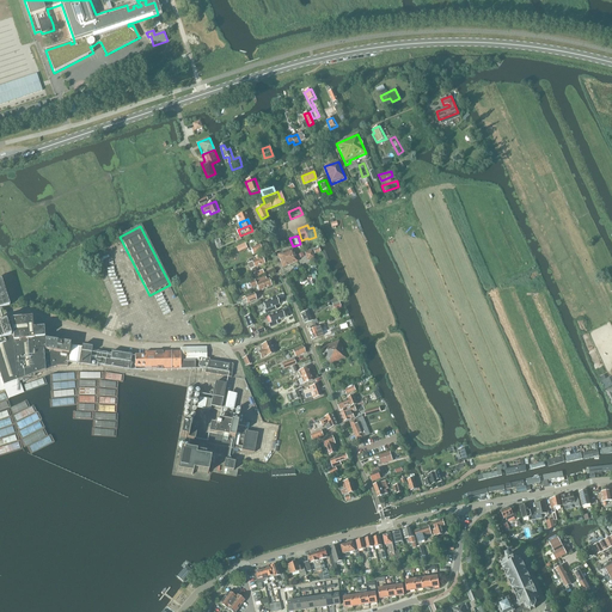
[(248,250),(249,252),(251,251),(254,255),(262,251),(259,245),(248,250)]
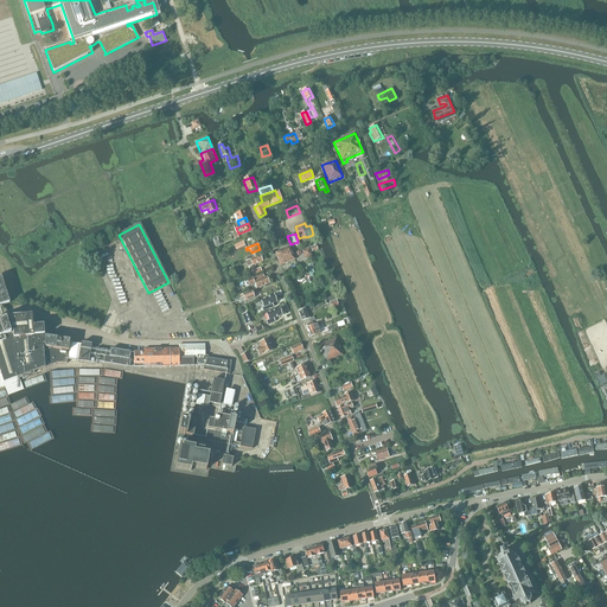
[(275,253),(278,260),(293,254),(291,247),(275,253)]
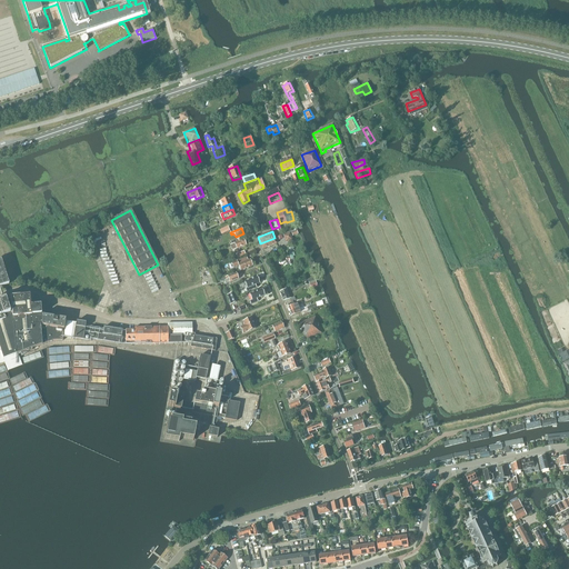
[(243,239),(241,240),(240,238),(230,242),(231,245),(230,245),(232,251),(237,249),(246,246),(243,239)]
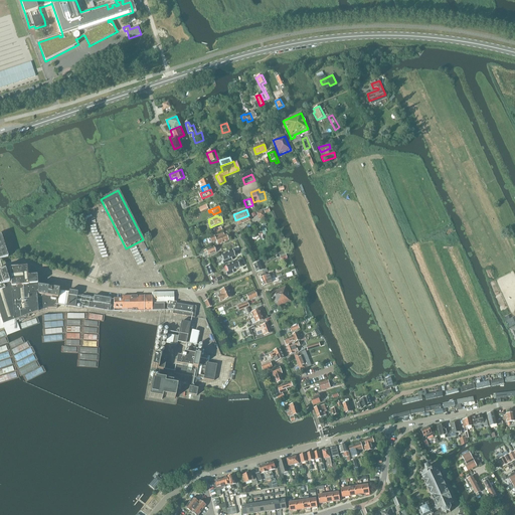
[(248,215),(235,220),(237,225),(250,220),(248,215)]
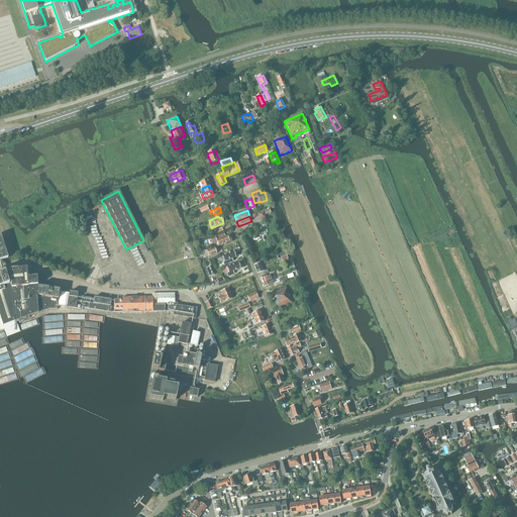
[(210,239),(212,243),(216,241),(218,246),(229,241),(227,236),(225,236),(224,234),(210,239)]
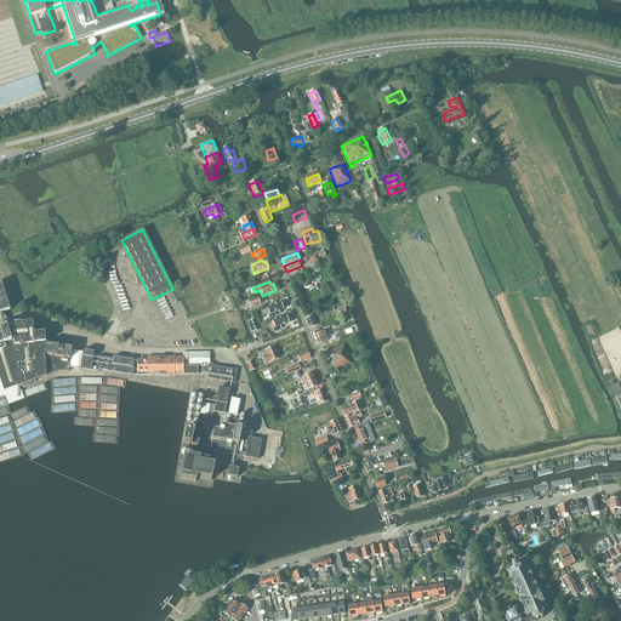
[(249,303),(250,306),(251,308),(260,305),(257,298),(239,305),(240,308),(249,305),(248,305),(249,303)]
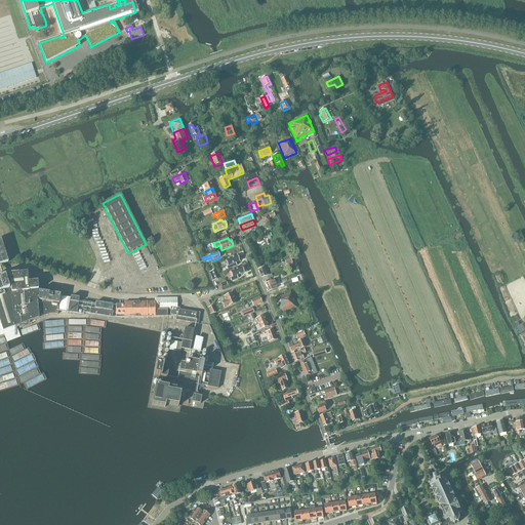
[(237,266),(236,263),(239,261),(237,255),(226,260),(228,266),(227,266),(228,270),(237,266)]
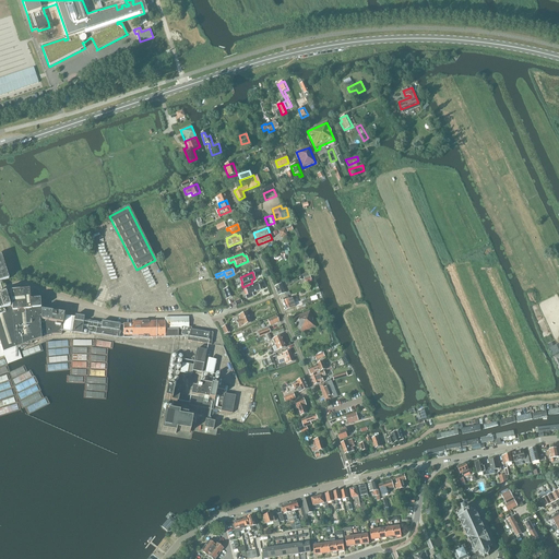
[(245,289),(248,295),(245,296),(246,299),(253,296),(252,294),(260,290),(258,284),(245,289)]
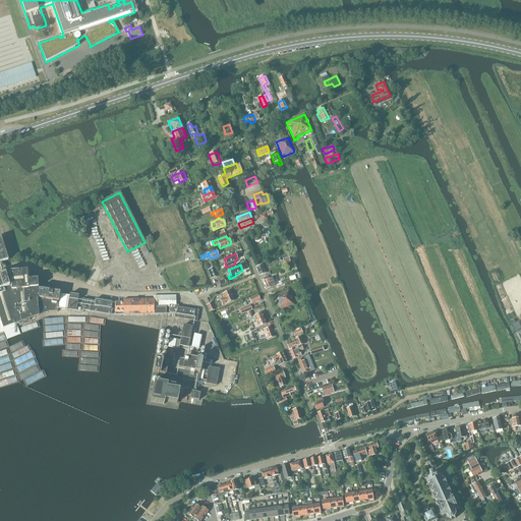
[(265,272),(263,265),(255,268),(258,276),(265,274),(266,276),(271,275),(270,272),(267,273),(266,272),(265,272)]
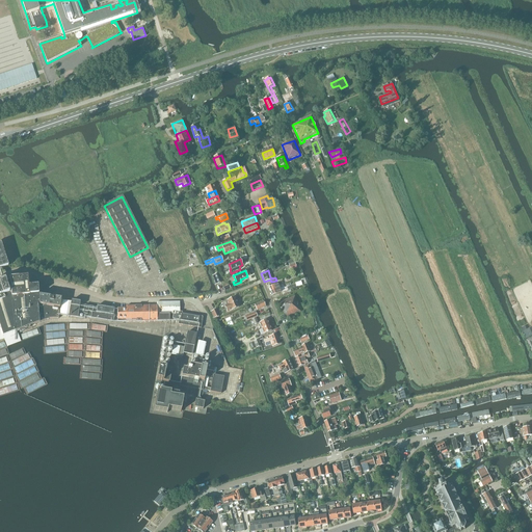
[(221,283),(217,273),(212,275),(216,285),(221,283)]
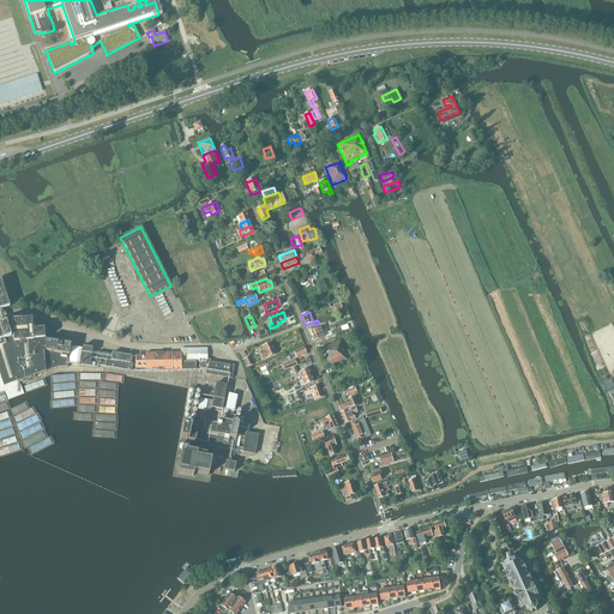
[(32,319),(12,321),(6,323),(2,324),(0,325),(0,377),(4,389),(29,378),(30,380),(35,378),(35,377),(58,368),(67,367),(67,356),(68,356),(71,345),(46,341),(44,341),(43,330),(32,331),(32,319)]
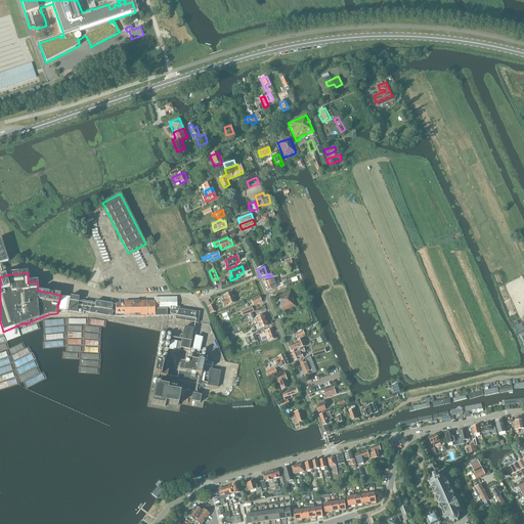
[(265,282),(267,287),(275,284),(274,281),(278,279),(277,277),(272,279),(272,280),(271,280),(270,278),(265,280),(266,282),(265,282)]
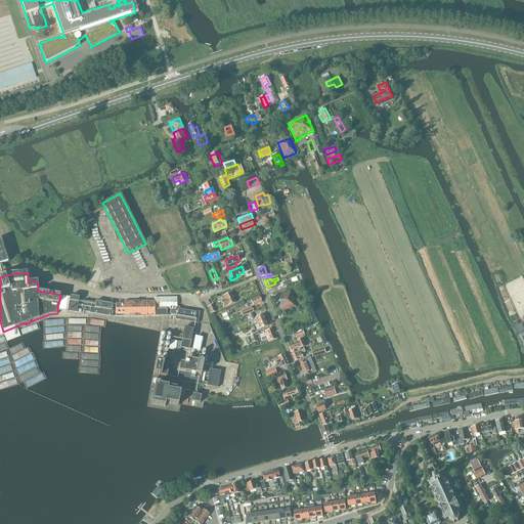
[(275,284),(267,287),(268,291),(281,286),(282,287),(290,284),(289,281),(281,284),(276,286),(275,284)]
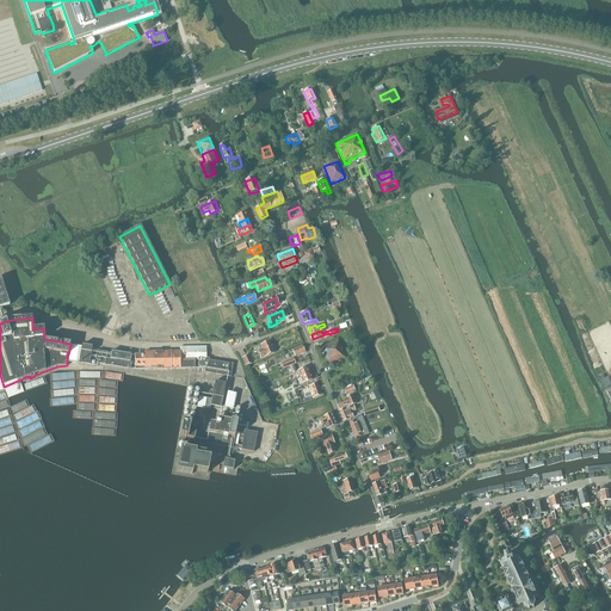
[(321,346),(327,364),(345,358),(339,340),(321,346)]
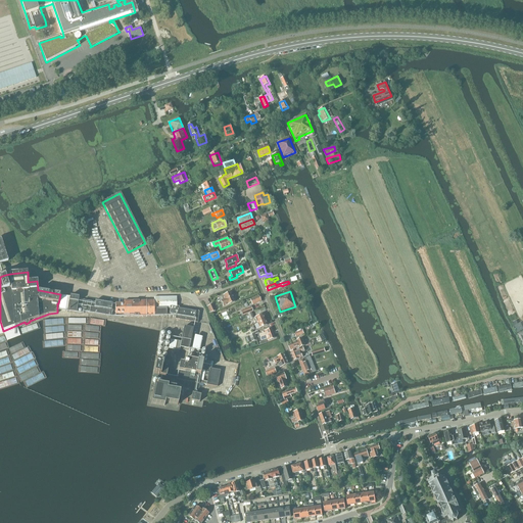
[(228,305),(235,302),(230,292),(223,295),(225,299),(221,300),(224,306),(227,304),(228,305)]
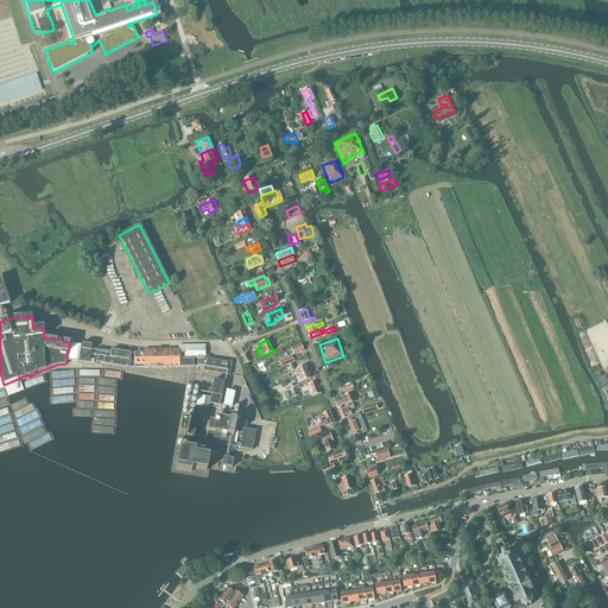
[(68,353),(67,360),(78,361),(81,350),(81,346),(70,343),(68,353)]
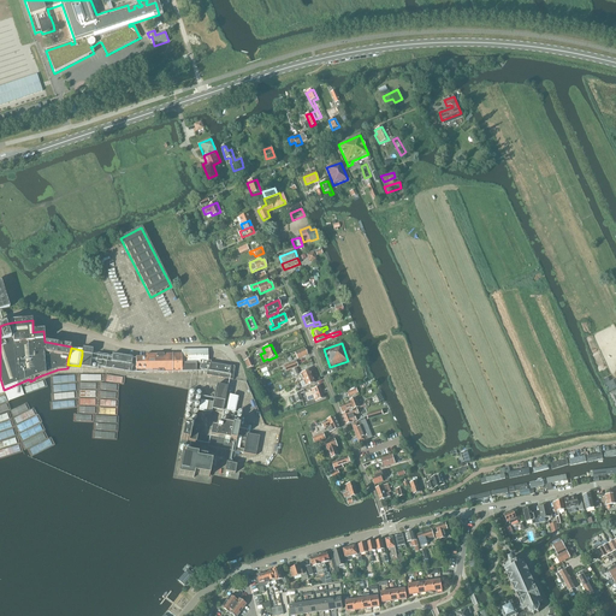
[(80,366),(90,368),(93,350),(83,348),(82,350),(82,355),(80,366)]
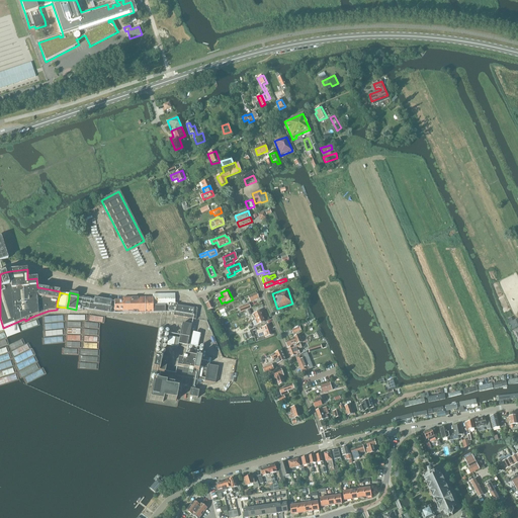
[(246,297),(249,303),(258,298),(256,293),(246,297)]
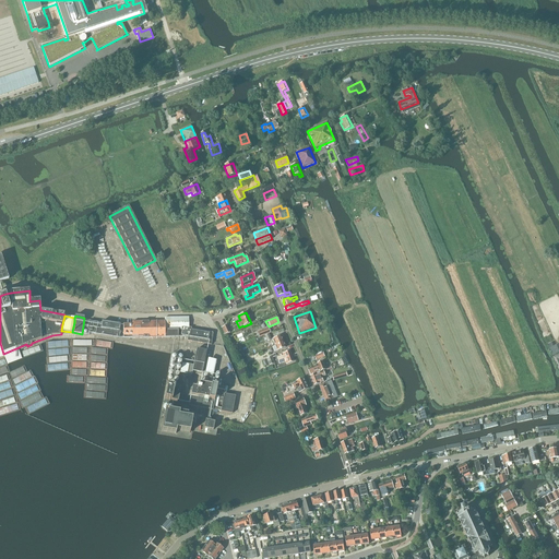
[(178,330),(182,330),(182,326),(189,328),(189,318),(165,318),(165,321),(157,322),(157,321),(156,321),(156,322),(132,322),(132,324),(123,324),(123,337),(129,337),(129,336),(132,336),(132,339),(178,337),(178,330)]
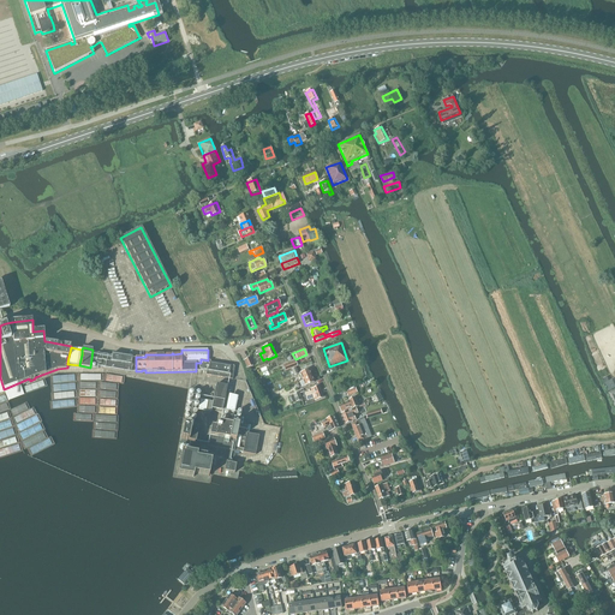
[(105,364),(106,364),(105,368),(131,372),(132,365),(131,364),(132,357),(112,354),(112,356),(97,353),(97,359),(96,359),(96,358),(93,357),(93,360),(96,360),(97,360),(96,363),(91,362),(90,368),(96,369),(96,368),(99,369),(99,363),(101,363),(101,360),(106,360),(106,363),(105,363),(105,362),(103,362),(102,363),(102,364),(103,365),(105,364)]
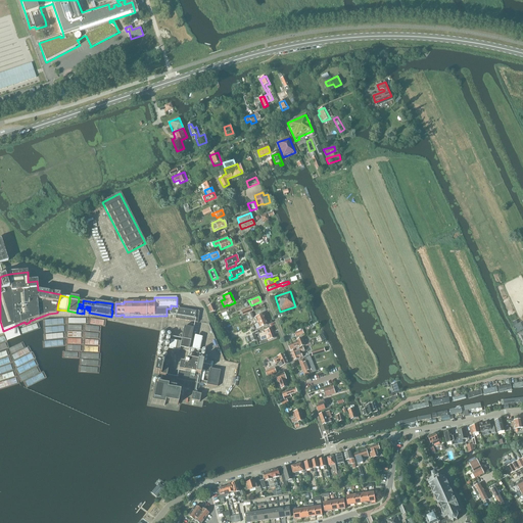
[(170,314),(176,315),(178,315),(179,308),(179,306),(177,306),(171,305),(171,308),(170,314)]
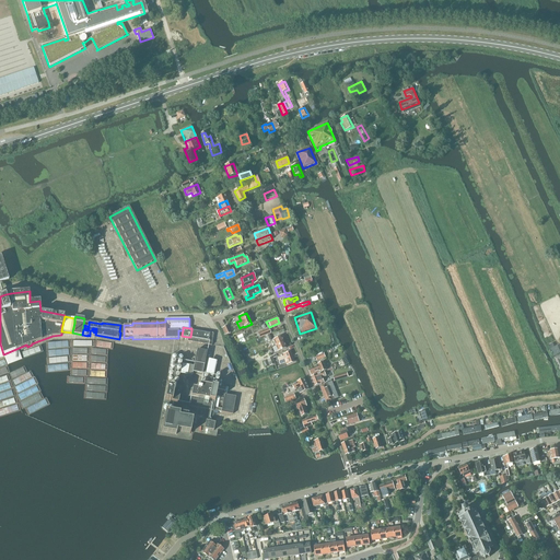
[(258,334),(260,338),(271,334),(269,328),(258,334)]
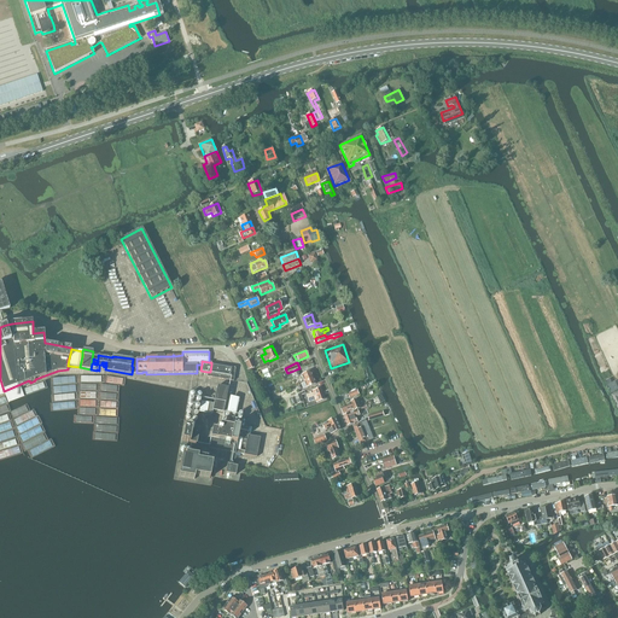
[(210,372),(208,372),(207,377),(233,382),(235,368),(232,367),(232,368),(211,365),(210,372)]
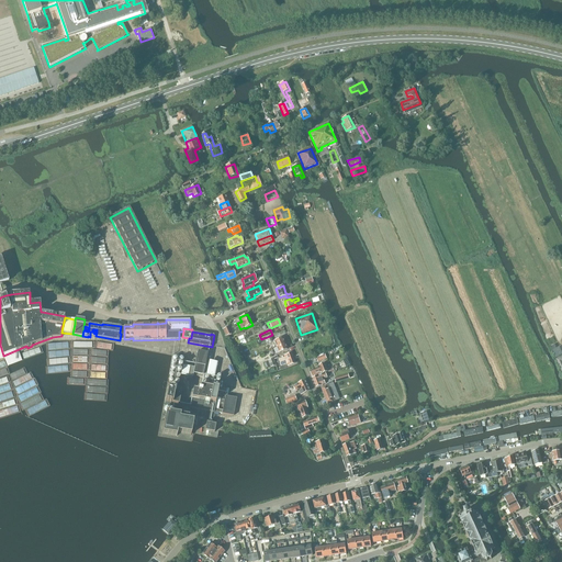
[(273,341),(277,347),(284,344),(282,338),(273,341)]
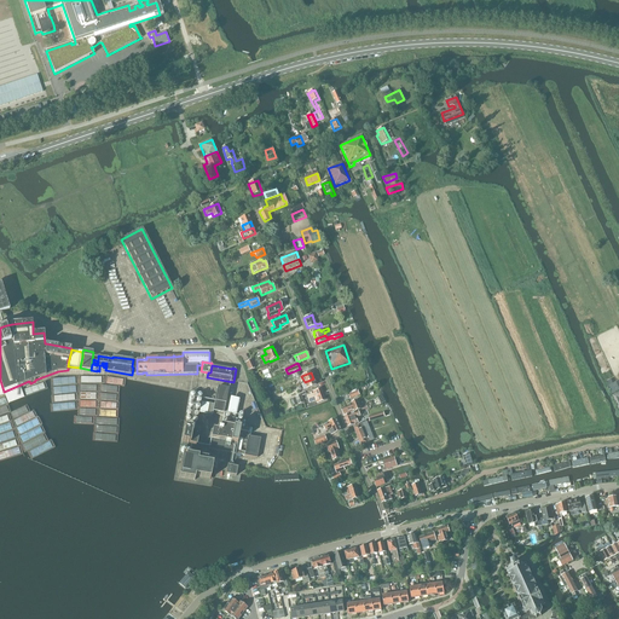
[(313,379),(305,382),(305,383),(301,385),(304,391),(316,385),(313,379)]
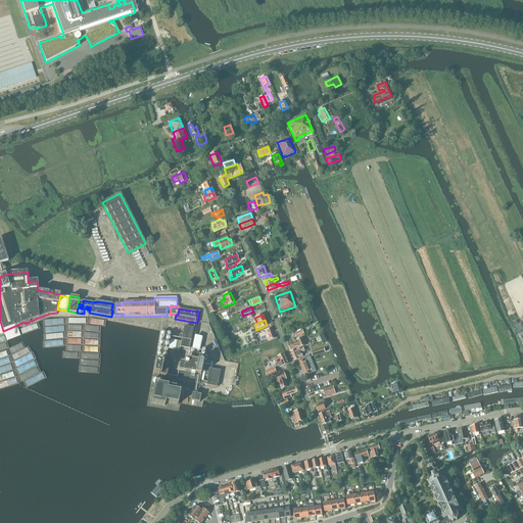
[(522,321),(514,326),(518,333),(522,330),(522,321)]
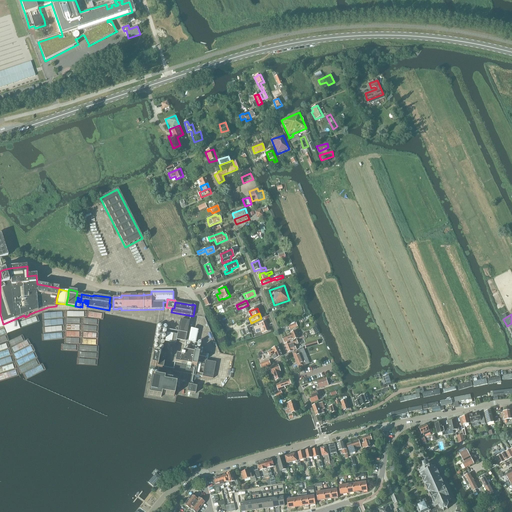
[(176,342),(181,343),(184,344),(189,322),(180,320),(177,335),(173,335),(171,343),(176,344),(176,342)]
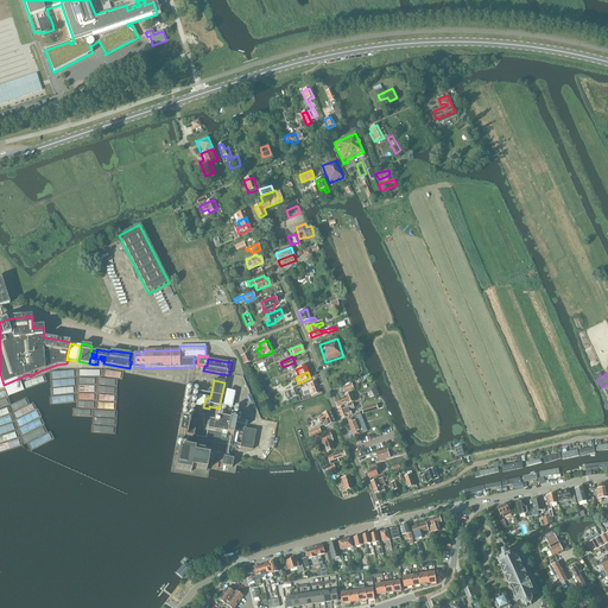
[(315,381),(306,385),(308,387),(301,390),(304,397),(310,394),(311,396),(318,393),(315,381)]
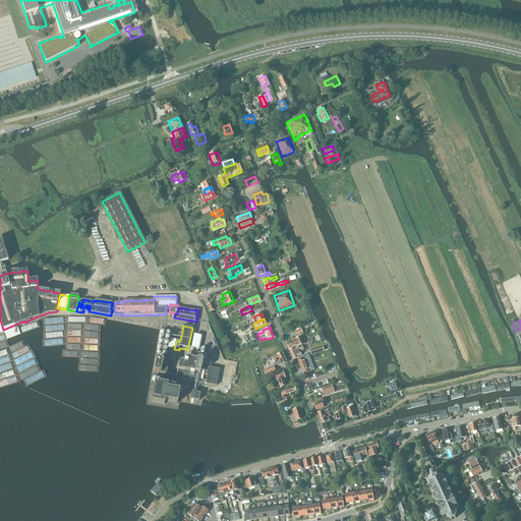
[(287,344),(290,350),(303,345),(300,337),(296,339),(296,340),(287,344)]
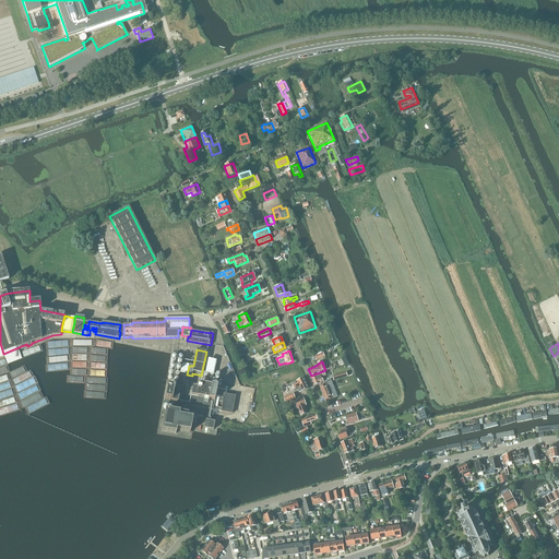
[(324,371),(311,376),(314,385),(323,382),(322,377),(325,376),(324,371)]
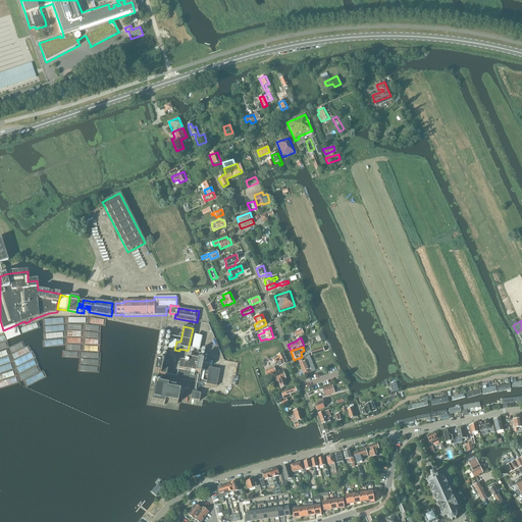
[(277,357),(272,359),(275,364),(278,362),(280,367),(289,363),(283,353),(276,356),(277,357)]
